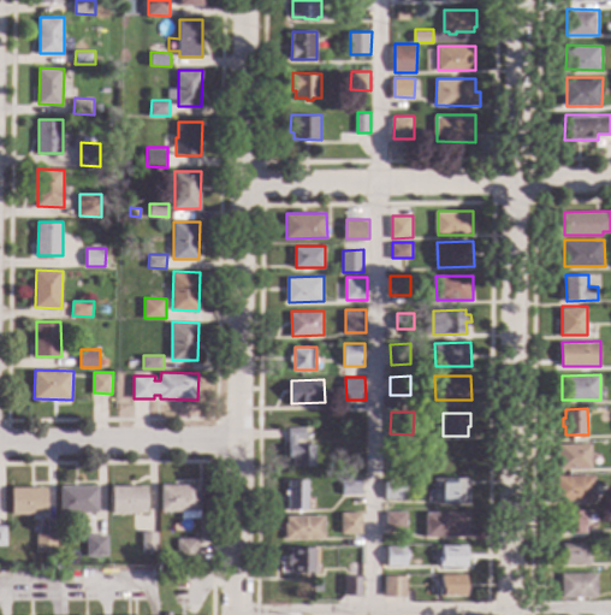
[(306,438),(298,438),(298,444),(316,444),(316,466),(294,466),(294,456),(290,456),(290,427),(306,427),(306,438)]
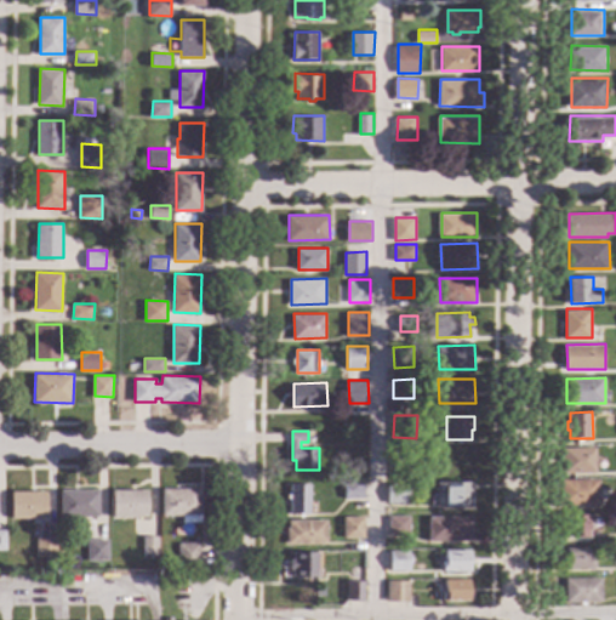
[(598,473),(565,473),(565,447),(598,447),(598,473)]
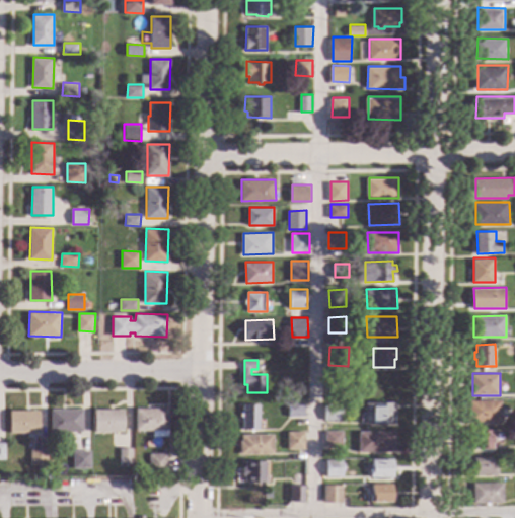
[(502,421),(471,422),(471,400),(502,400),(502,421)]
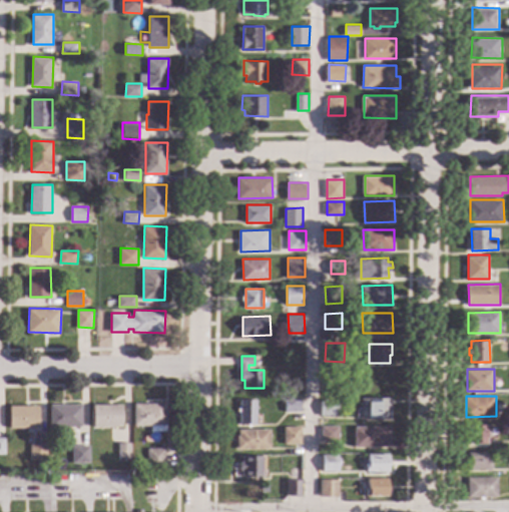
[(391,418),(370,418),(369,407),(363,407),(363,397),(391,397),(391,418)]
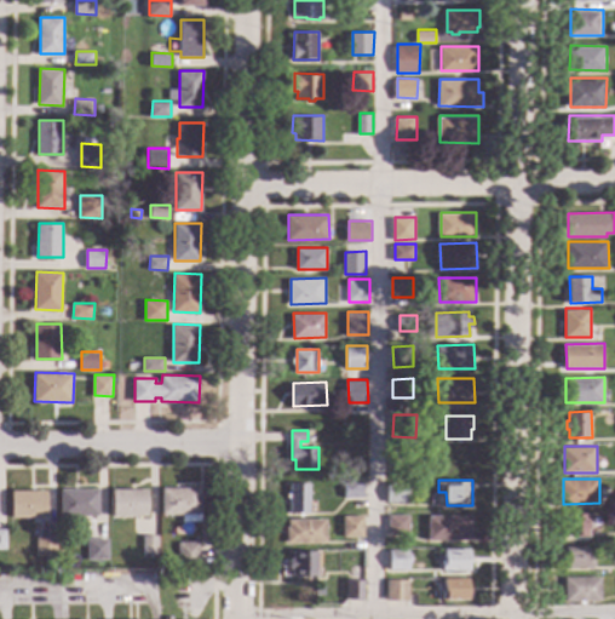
[(366,497),(348,497),(346,482),(365,481),(366,497)]
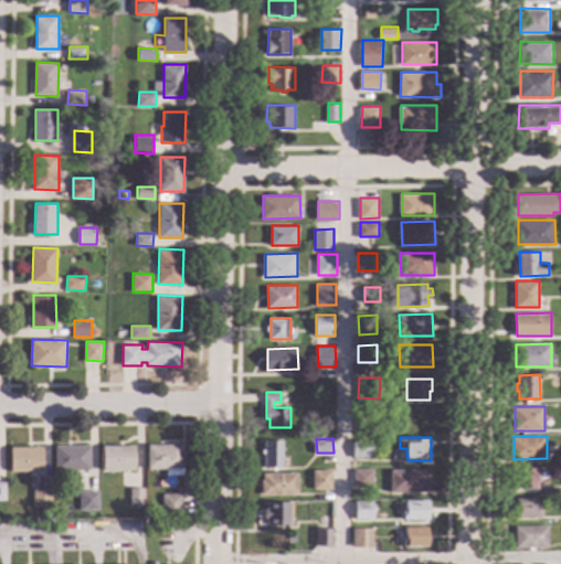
[(284,466),(266,466),(266,439),(283,439),(284,466)]
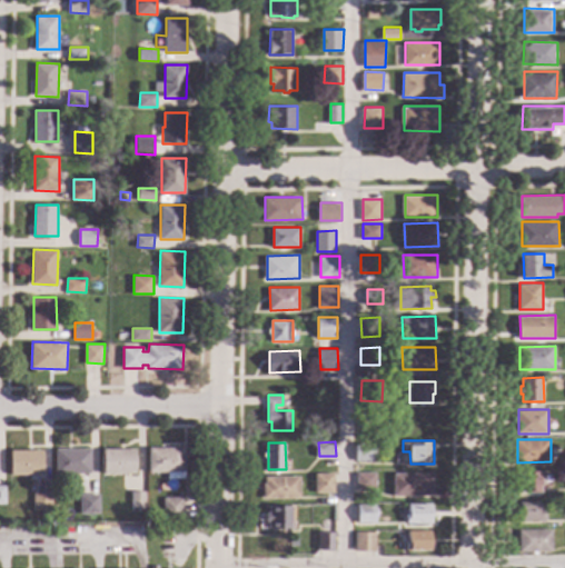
[(376,460),(357,460),(357,442),(376,442),(376,460)]
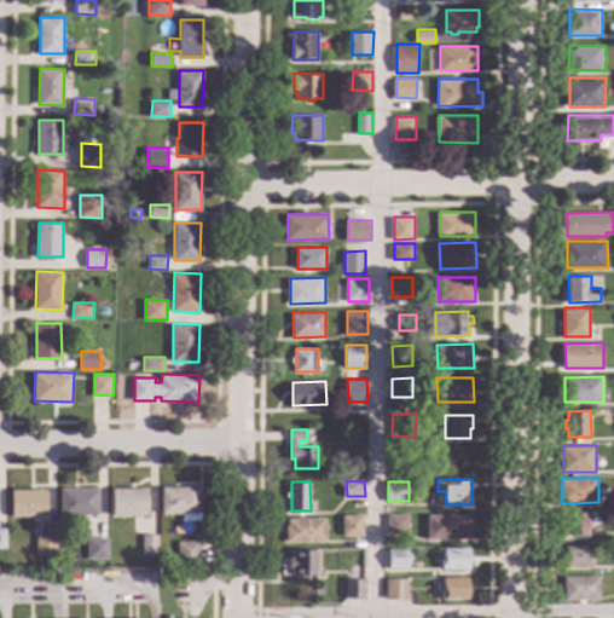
[(201,513),(163,513),(163,486),(201,485),(201,513)]
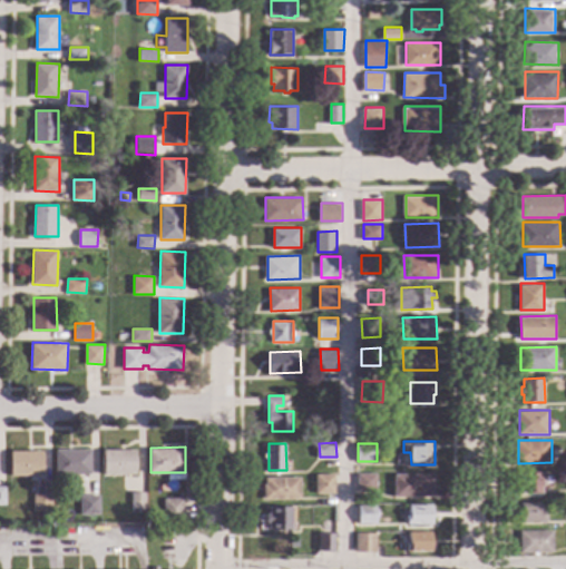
[(93,473),(57,473),(57,449),(91,449),(93,473)]
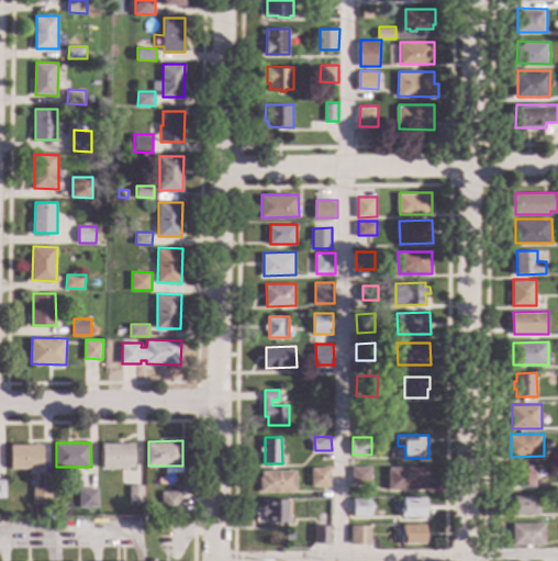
[(135,467),(104,468),(103,442),(135,442),(135,467)]
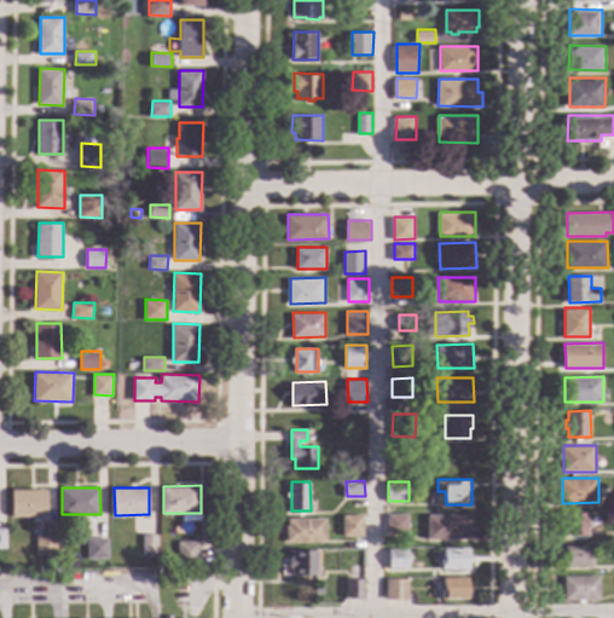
[(48,515),(15,517),(13,490),(48,489),(48,515)]
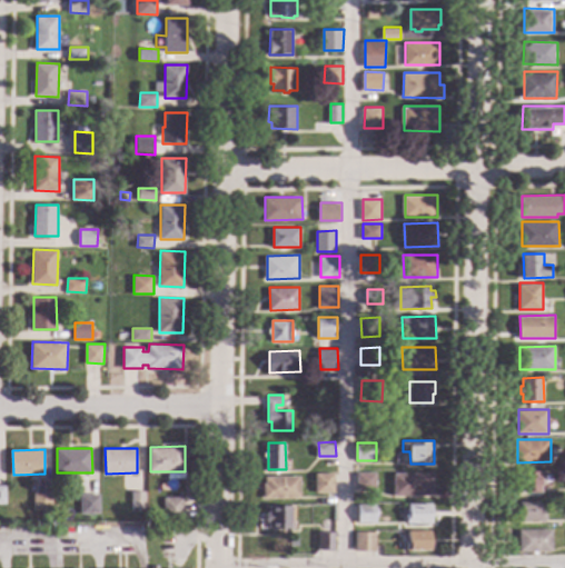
[(543,490),(522,490),(522,470),(543,470),(543,490)]
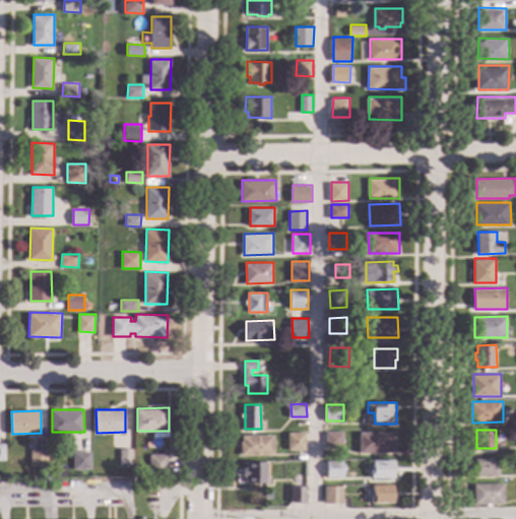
[(397,451),(361,452),(360,432),(397,431),(397,451)]
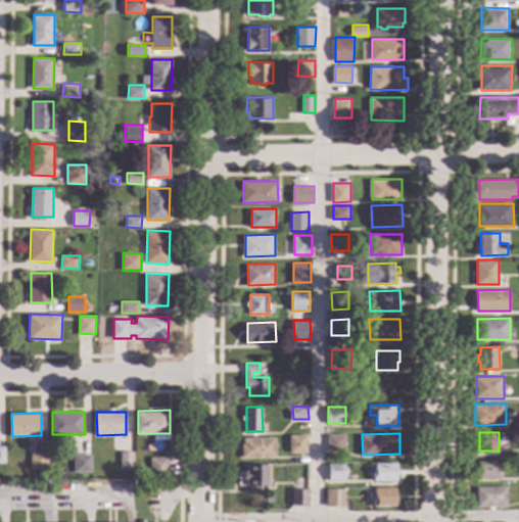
[(309,453),(291,453),(291,434),(309,434),(309,453)]
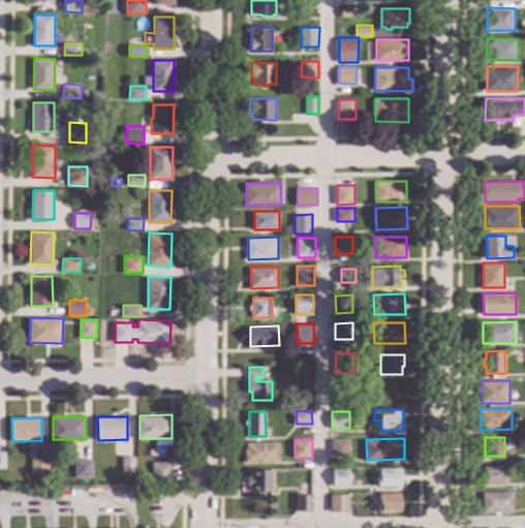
[(350,456),(333,456),(333,439),(350,439),(350,456)]
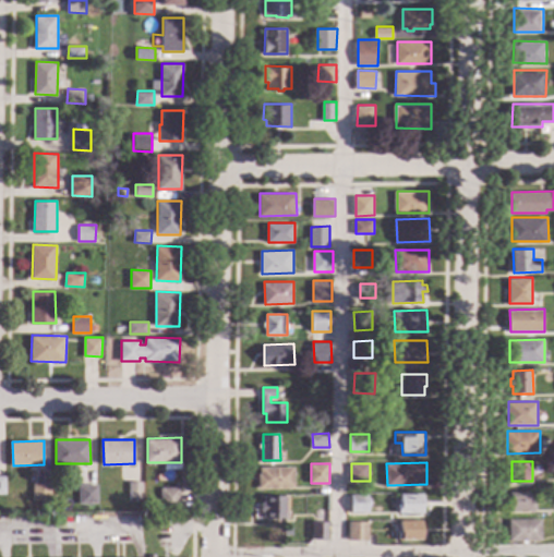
[(297,487),(260,488),(260,474),(262,474),(262,467),(296,467),(297,487)]
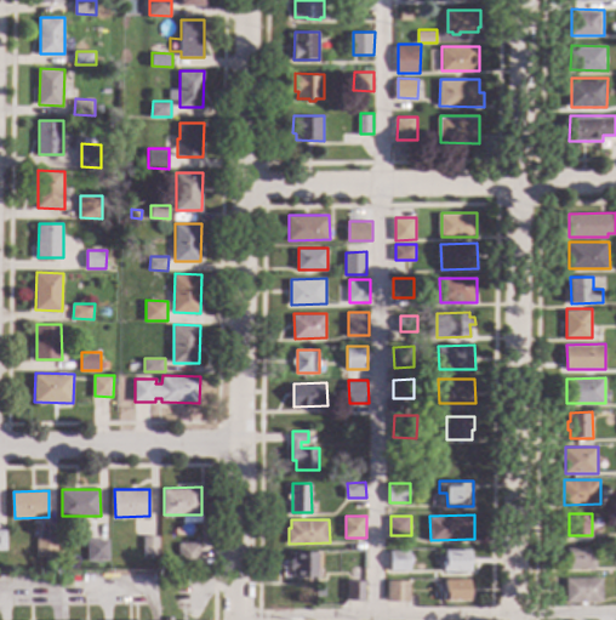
[(160,555),(146,555),(144,535),(160,535),(160,555)]
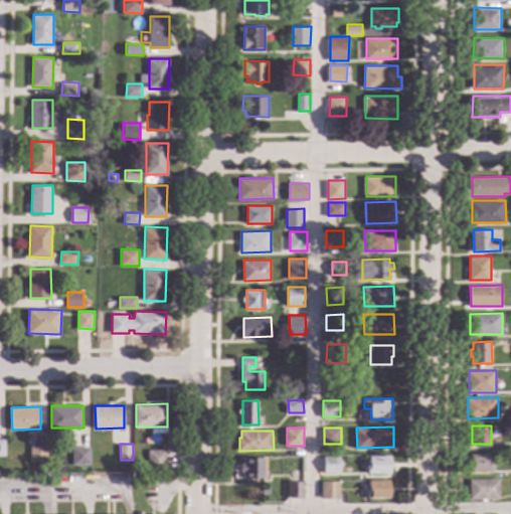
[(49,461),(32,461),(32,446),(48,445),(49,461)]
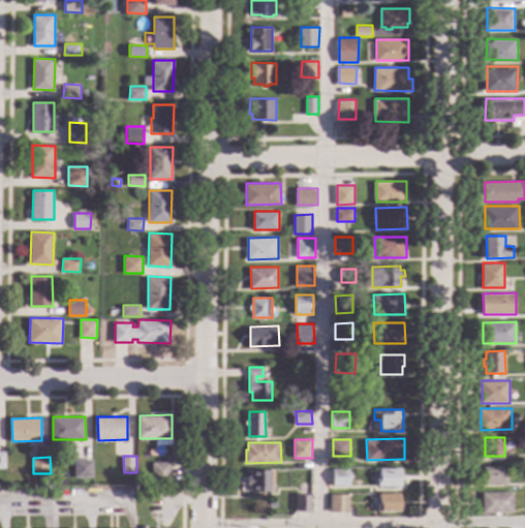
[(94,476),(75,476),(75,459),(94,459),(94,476)]
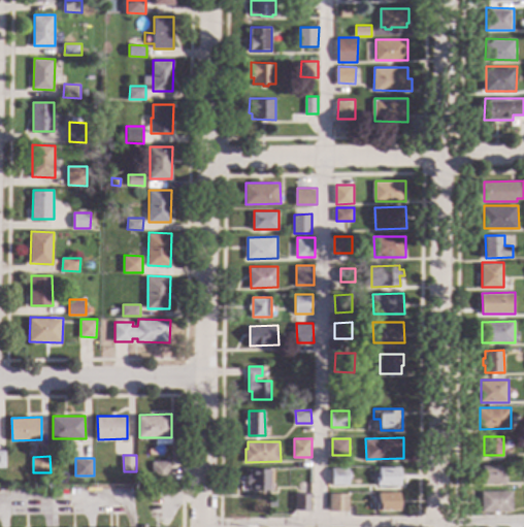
[(171,481),(154,480),(154,461),(171,461),(171,481)]
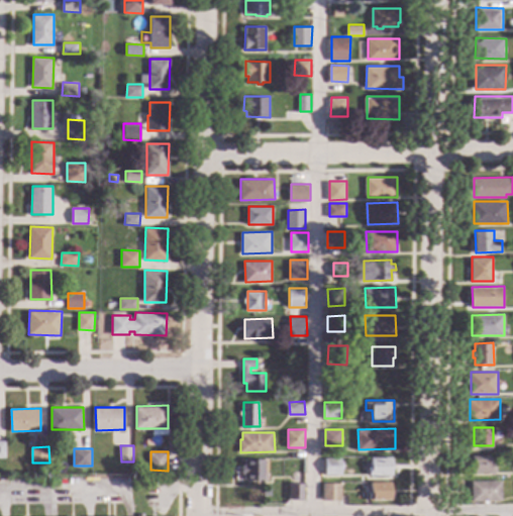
[(491,463),(496,463),(496,473),(474,473),(474,455),(491,455),(491,463)]
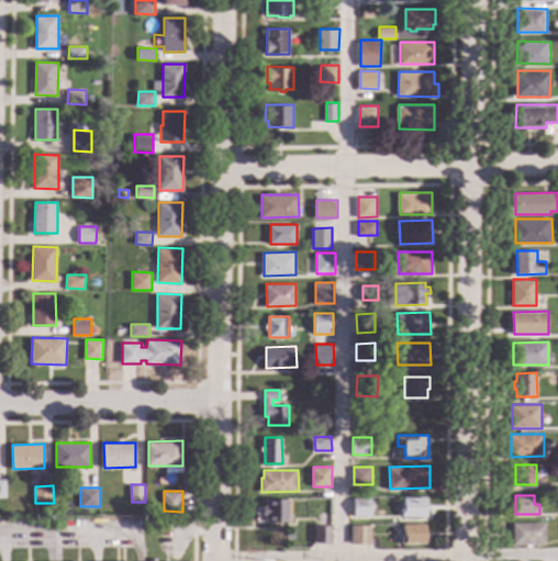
[(427,516),(404,517),(403,497),(426,496),(427,516)]
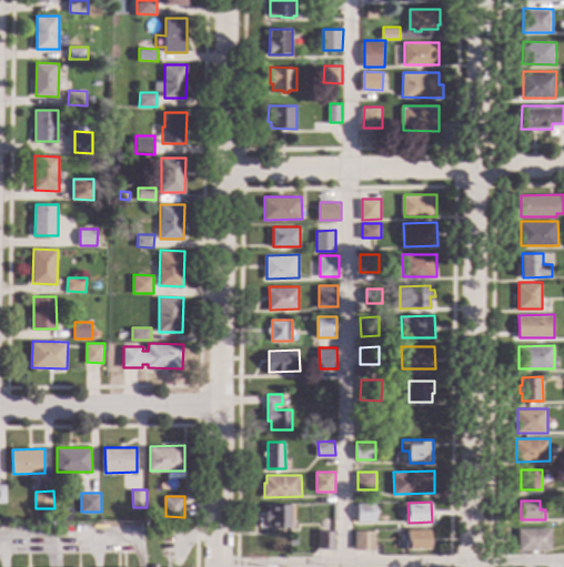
[(376,520),(359,520),(359,503),(376,503),(376,520)]
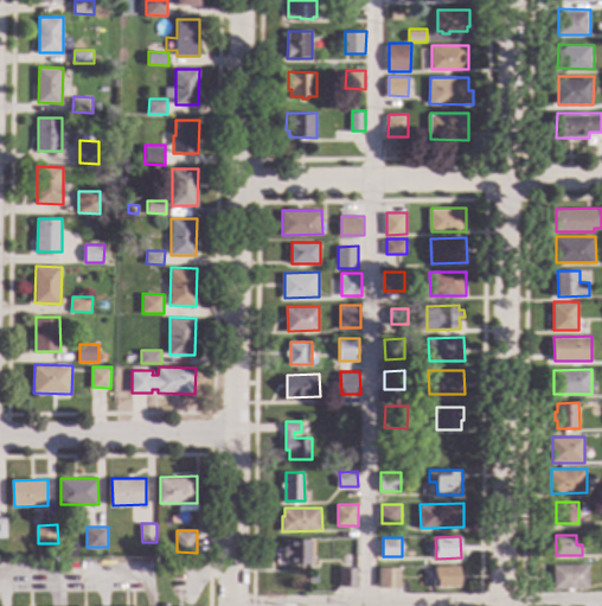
[(313,555),(316,555),(316,563),(288,563),(288,555),(286,555),(285,547),(288,547),(288,538),(313,538),(313,555)]
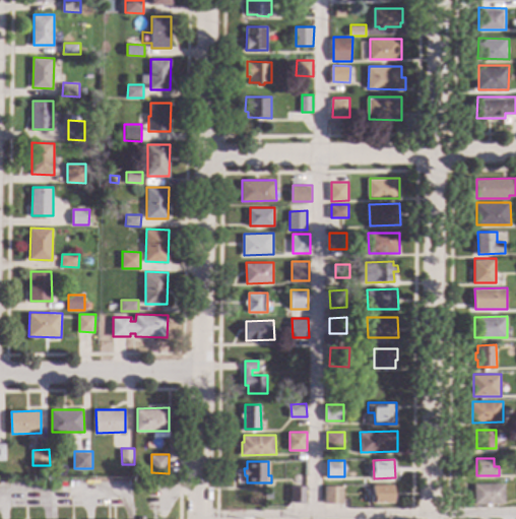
[(505,503),(475,503),(475,483),(497,483),(505,483),(505,503)]
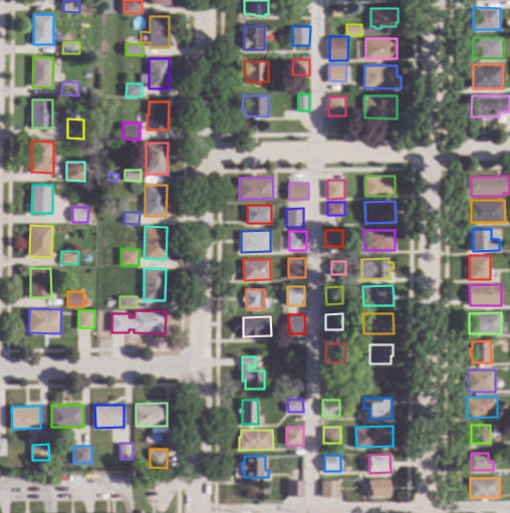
[(391,496),(368,497),(367,486),(369,486),(369,479),(390,479),(391,496)]
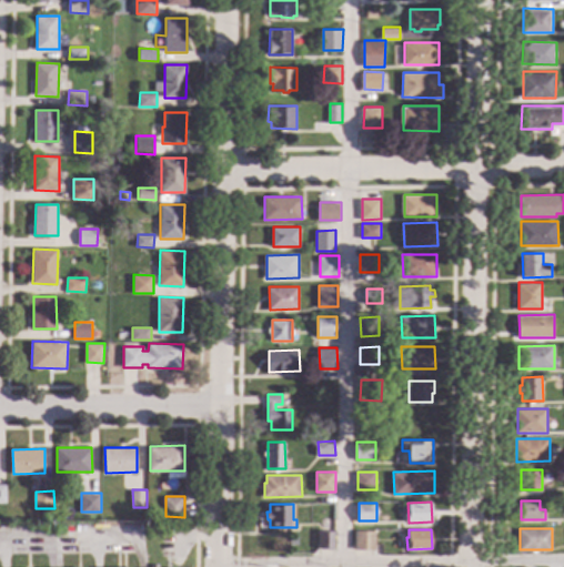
[(336,547),(319,547),(319,530),(336,530),(336,547)]
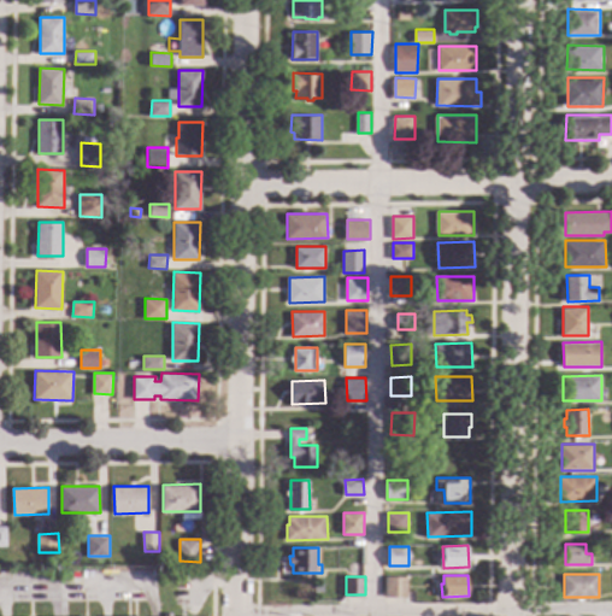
[(409,597),(387,597),(387,576),(409,576),(409,597)]
